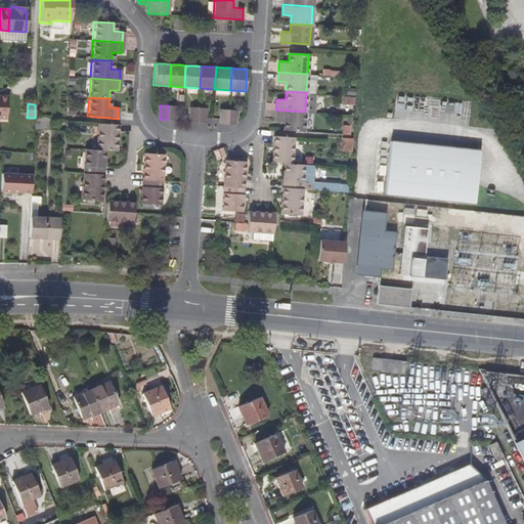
[(168,105),(167,120),(175,120),(175,115),(176,106),(168,105)]
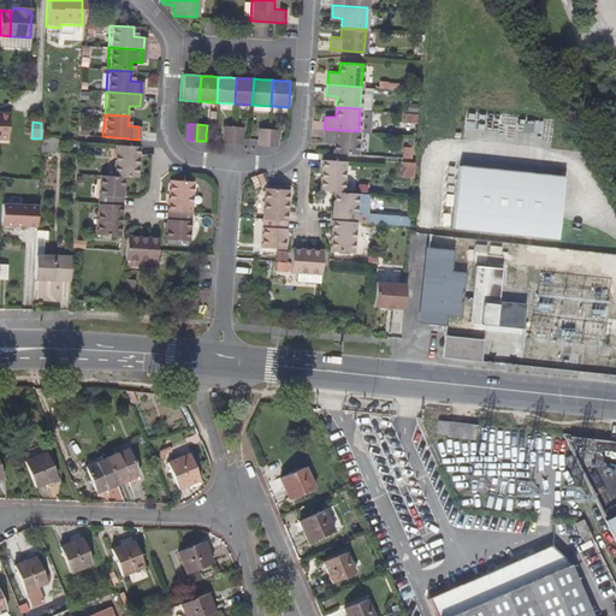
[(225,142),(231,143),(232,126),(224,126),(223,136),(223,142),(225,142)]
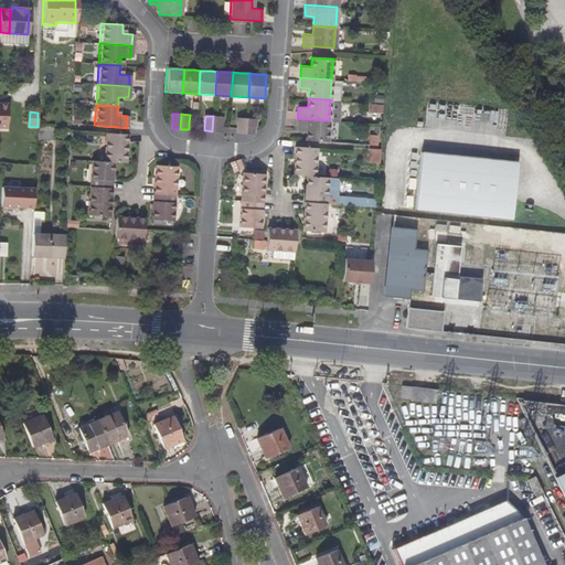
[(222,117),(213,116),(212,131),(217,131),(221,131),(222,126),(222,117)]
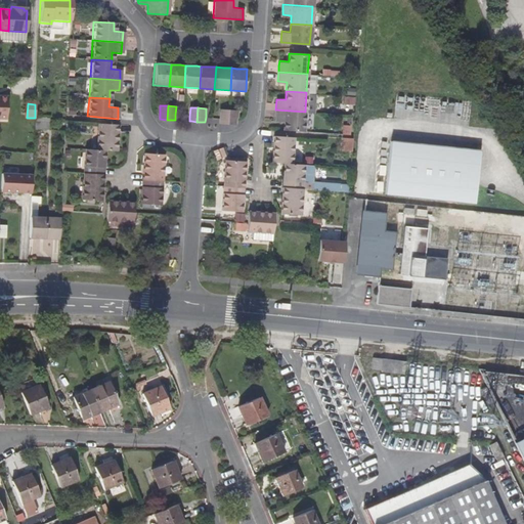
[(222,123),(228,123),(228,111),(221,110),(220,119),(220,123),(222,123)]
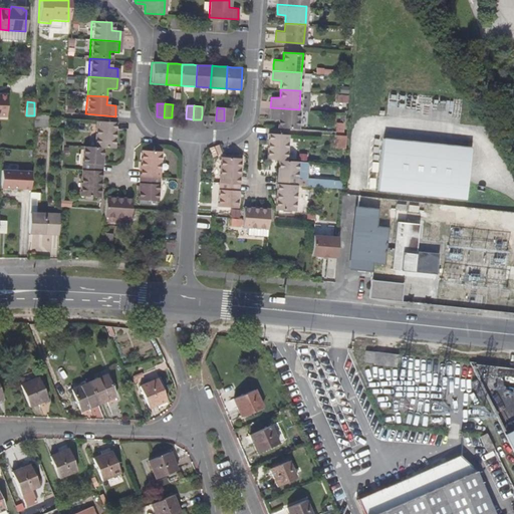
[(298,129),(299,109),(270,107),(270,117),(278,118),(277,127),(298,129)]
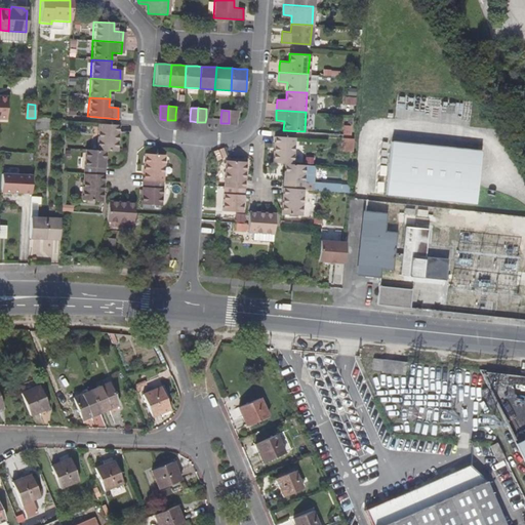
[(96,150),(105,151),(116,151),(117,125),(98,123),(96,150)]
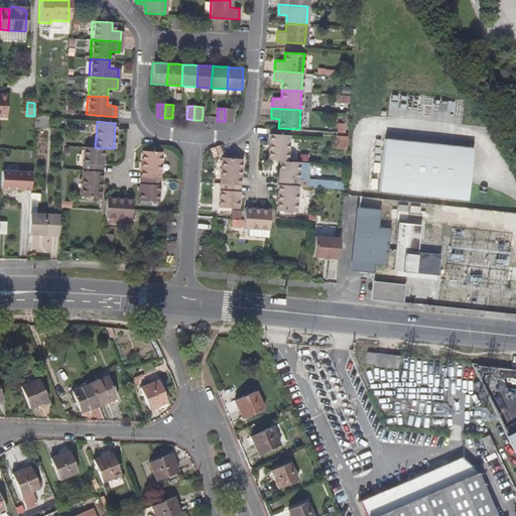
[(267,158),(280,159),(287,160),(289,134),(270,133),(267,158)]
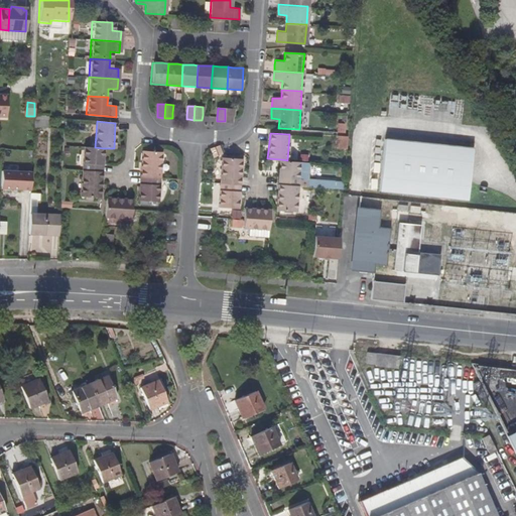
[(379,190),(467,200),(472,149),(385,140),(379,190)]
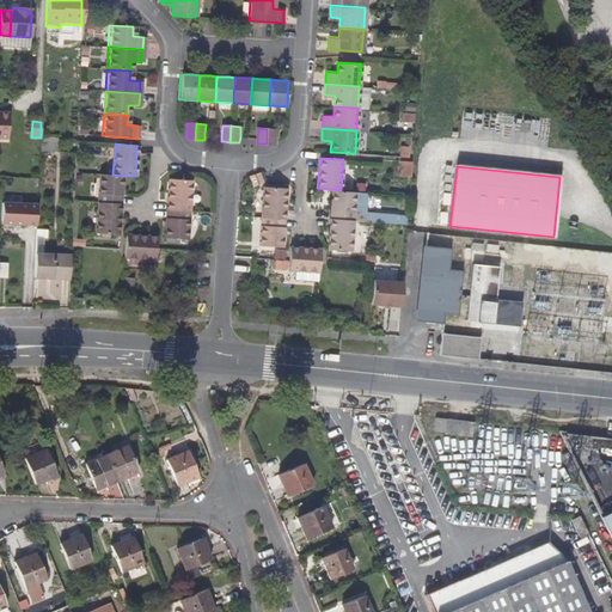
[(122,176),(112,175),(99,173),(98,202),(120,203),(122,176)]
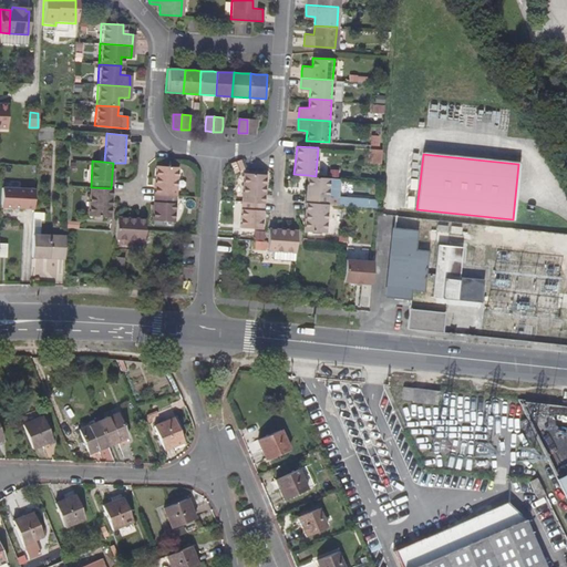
[(156,165),(154,194),(175,195),(177,166),(156,165)]
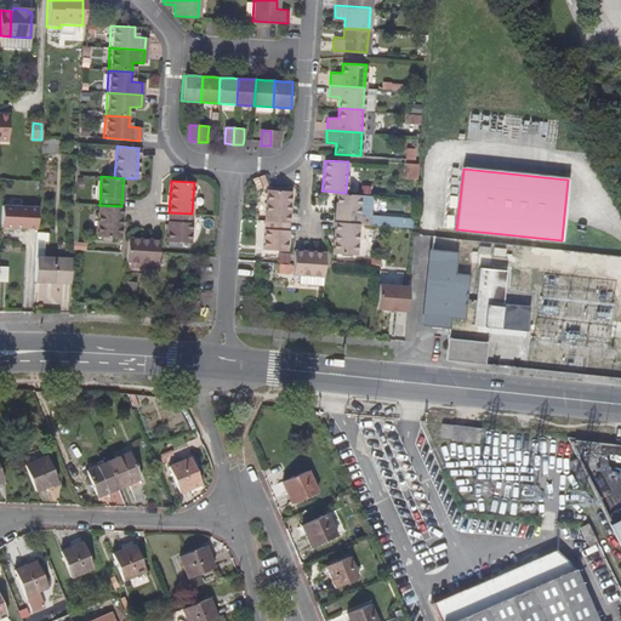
[(268,188),(266,218),(290,220),(291,189),(268,188)]
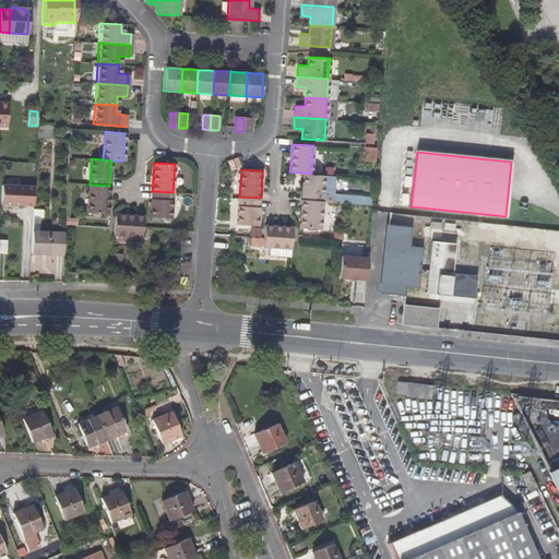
[(304,173),(301,199),(322,201),(331,201),(332,193),(322,192),(324,175),(311,174),(304,173)]
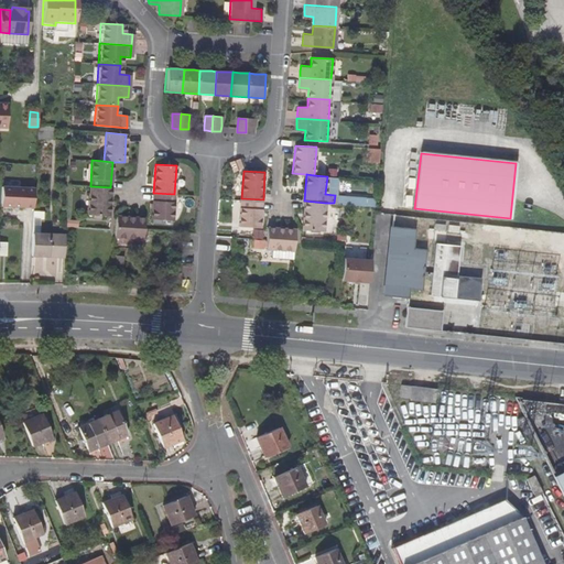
[(109,210),(110,187),(90,186),(88,215),(109,216),(109,213),(109,210)]
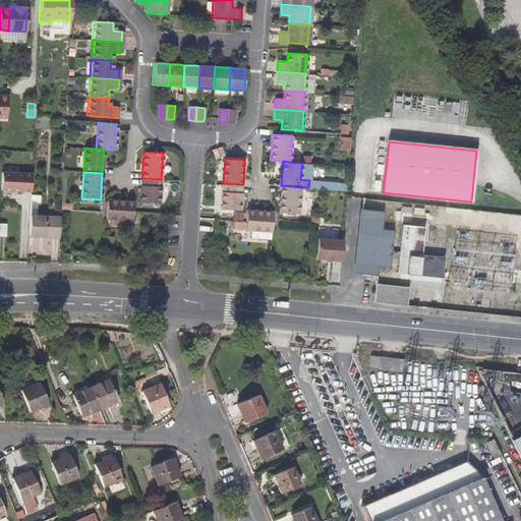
[(32,174),(2,173),(1,190),(31,191),(32,174)]
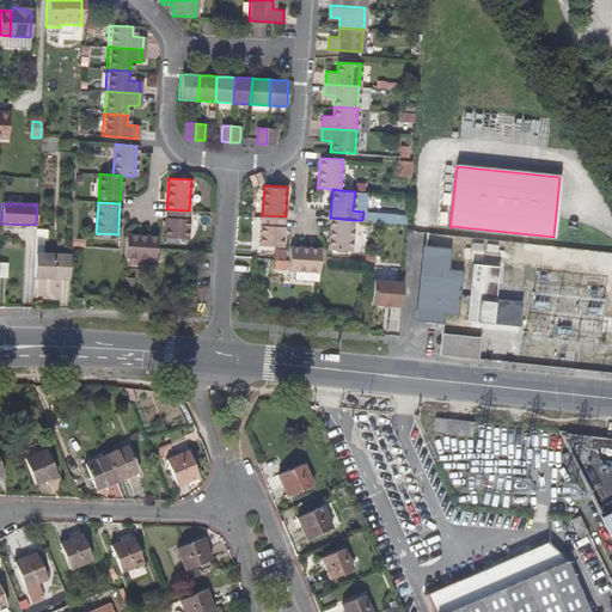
[(188,239),(189,210),(166,209),(164,237),(188,239)]
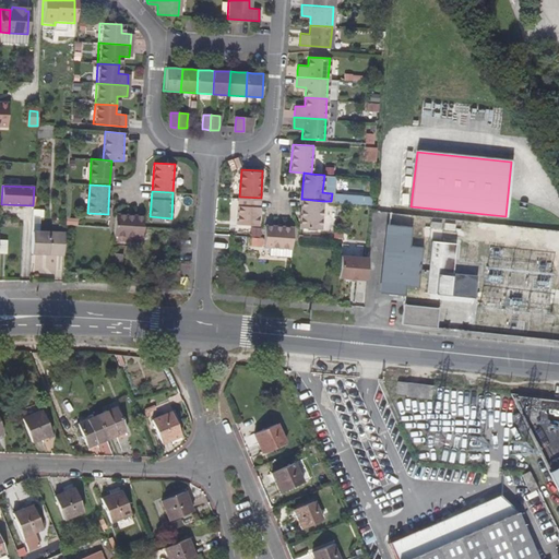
[(259,224),(261,198),(239,197),(238,223),(259,224)]
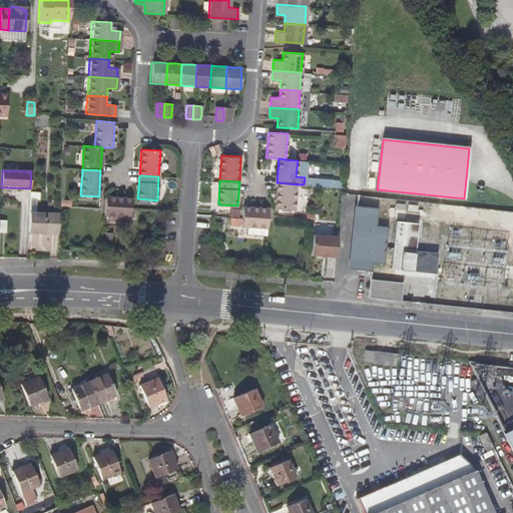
[(294,209),(296,184),(277,182),(276,208),(294,209)]
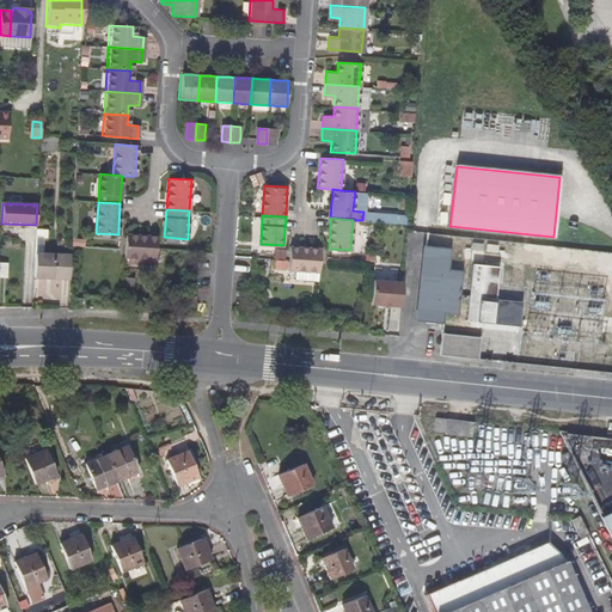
[(155,236),(126,234),(124,258),(154,259),(155,249),(157,237),(155,236)]
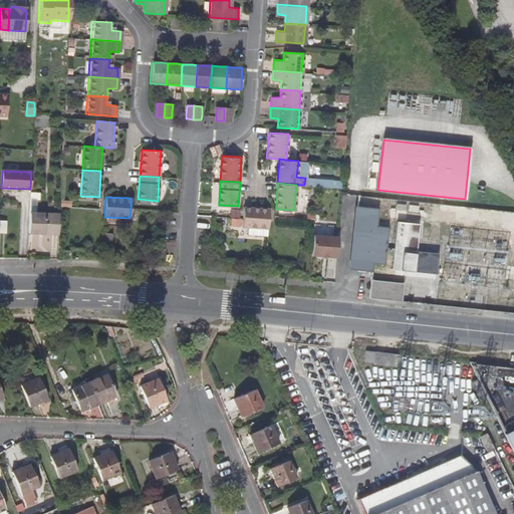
[(399,218),(400,200),(394,199),(392,218),(399,218)]
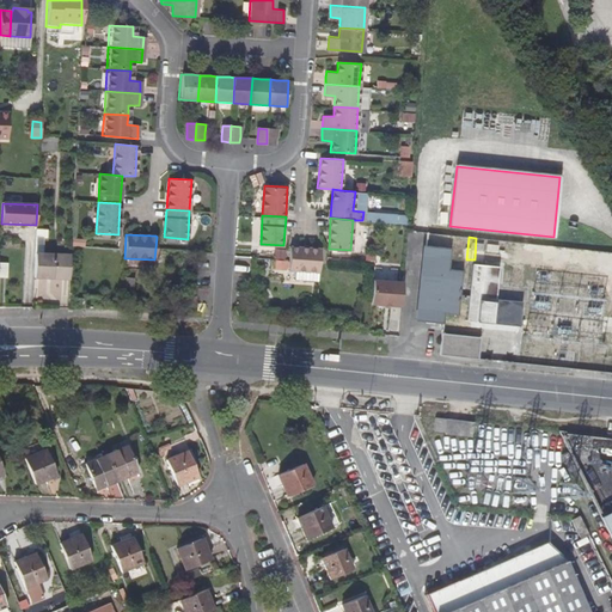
[(318,279),(319,270),(320,248),(289,245),(288,269),(298,269),(297,277),(318,279)]
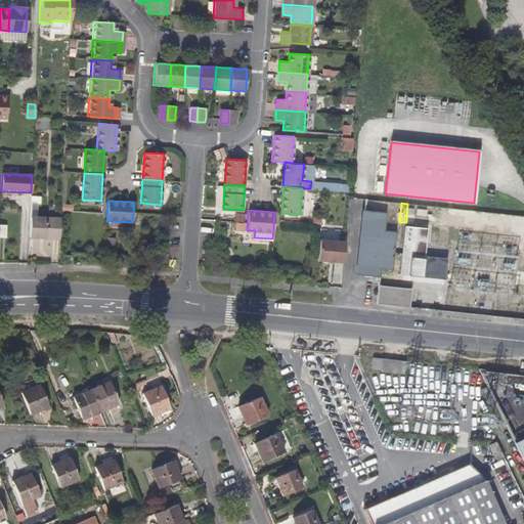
[(382,230),(383,214),(360,211),(355,274),(378,276),(379,267),(390,269),(392,255),(398,256),(397,274),(436,278),(438,260),(422,257),(425,228),(402,226),(400,253),(392,252),(394,232),(382,230)]
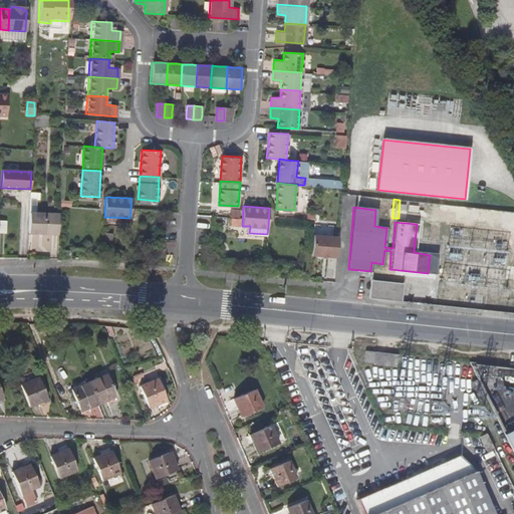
[(27,238),(57,239),(59,216),(36,215),(29,215),(27,238)]
